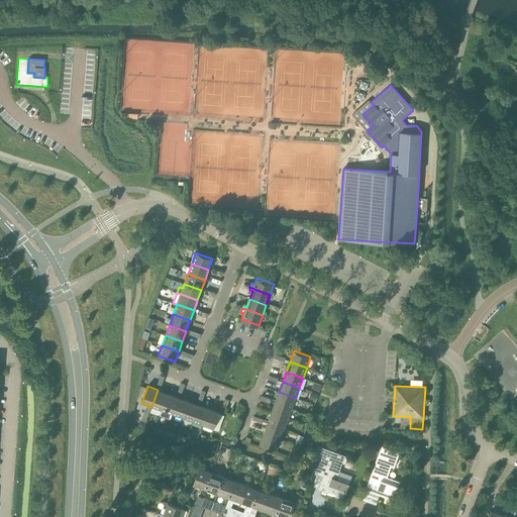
[(162,410),(168,394),(158,390),(151,407),(162,410)]
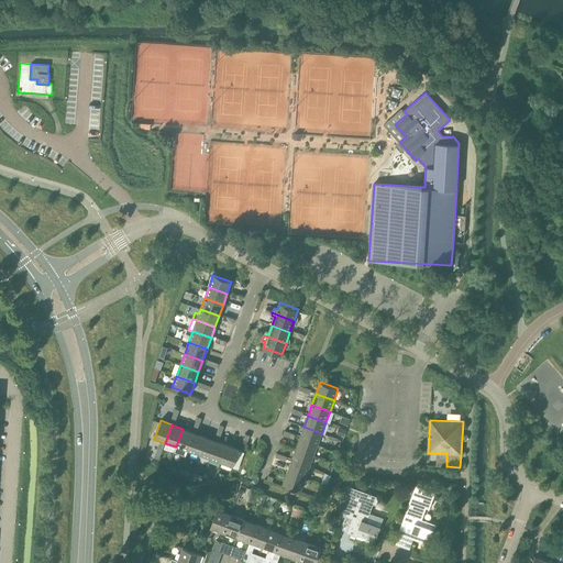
[(322,433),(304,427),(299,438),(318,444),(322,433)]
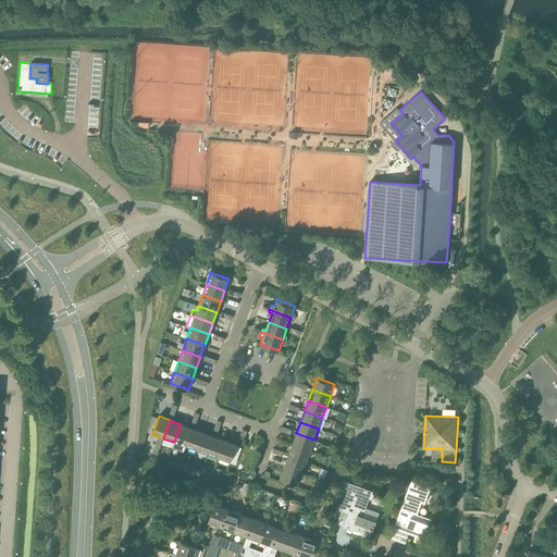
[(184,452),(186,446),(193,429),(181,424),(174,442),(173,447),(184,452)]
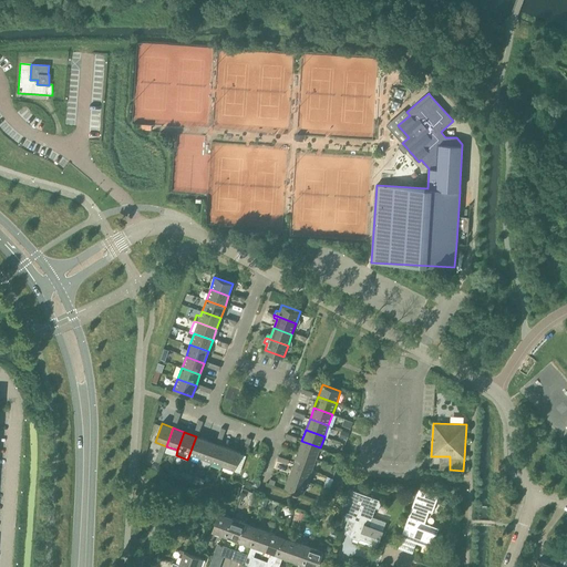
[(200,459),(207,440),(196,436),(189,454),(200,459)]
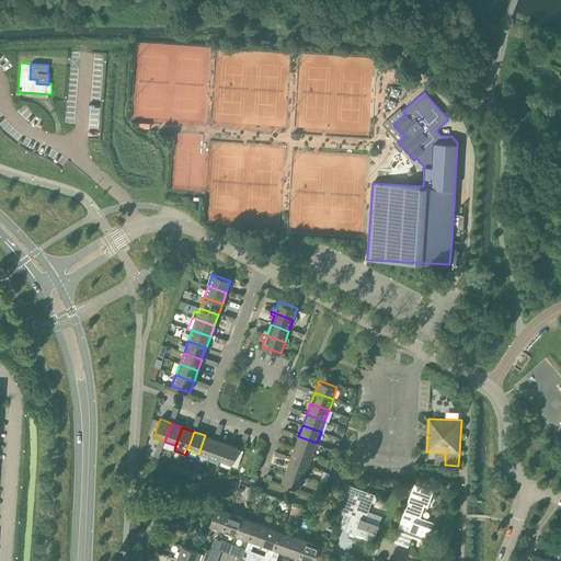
[(205,435),(198,454),(209,457),(216,439),(205,435)]
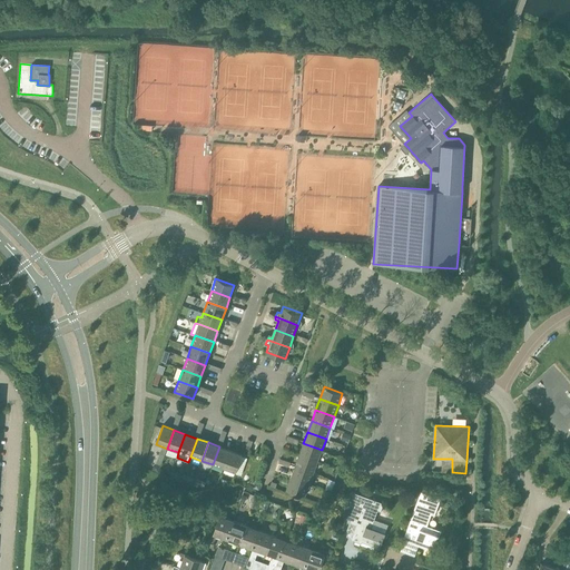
[(300,455),(317,462),(322,450),(303,443),(300,455)]
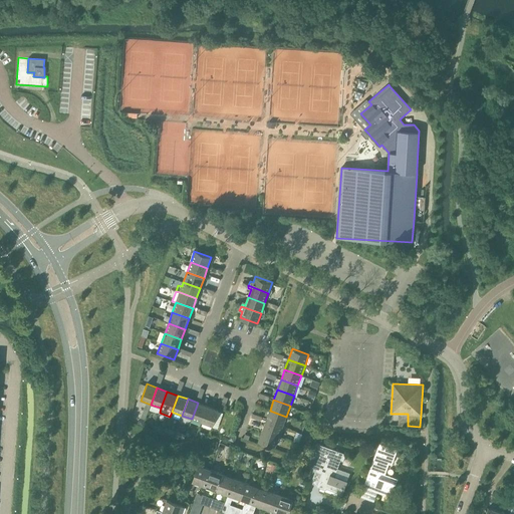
[(202,423),(208,407),(198,403),(192,419),(202,423)]
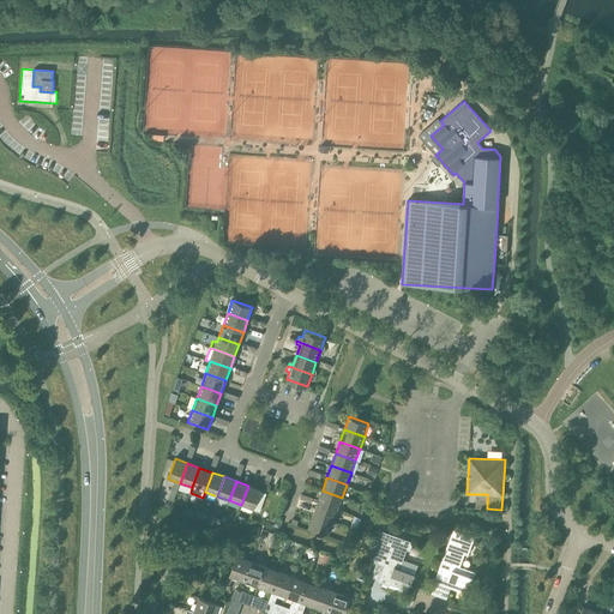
[(248,486),(241,505),(254,510),(262,489),(248,486)]
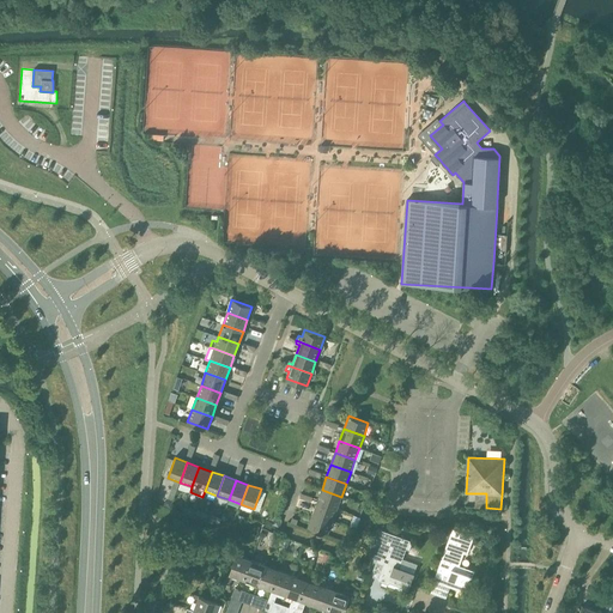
[(341,497),(322,490),(317,502),(338,509),(341,497)]
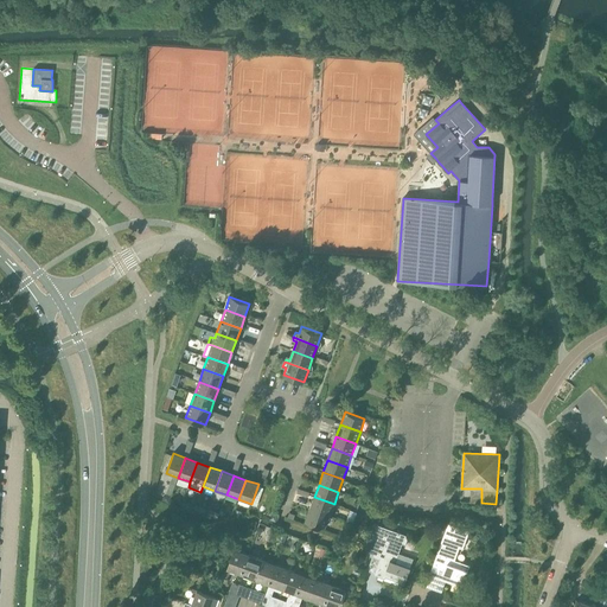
[(310,509),(330,516),(334,504),(314,497),(310,509)]
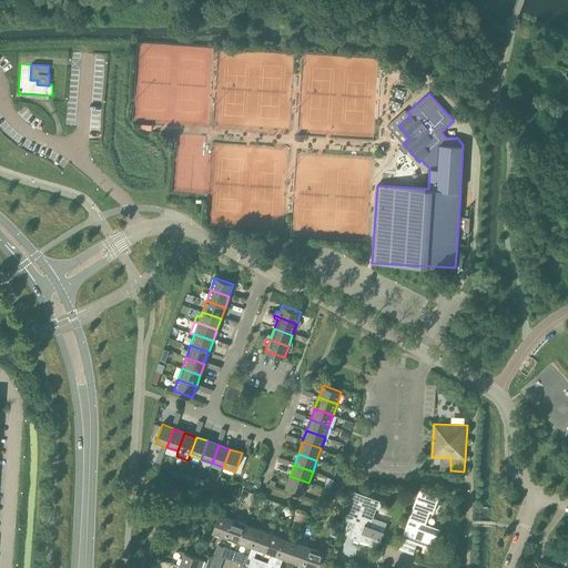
[(285,488),(304,494),(308,483),(290,476),(285,488)]
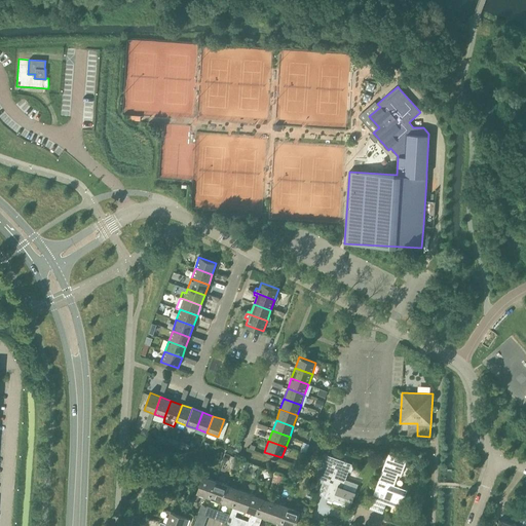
[(388,453),(372,498),(377,500),(383,502),(384,500),(386,501),(385,503),(401,509),(405,495),(407,491),(395,486),(399,475),(402,476),(404,468),(407,460),(388,453)]
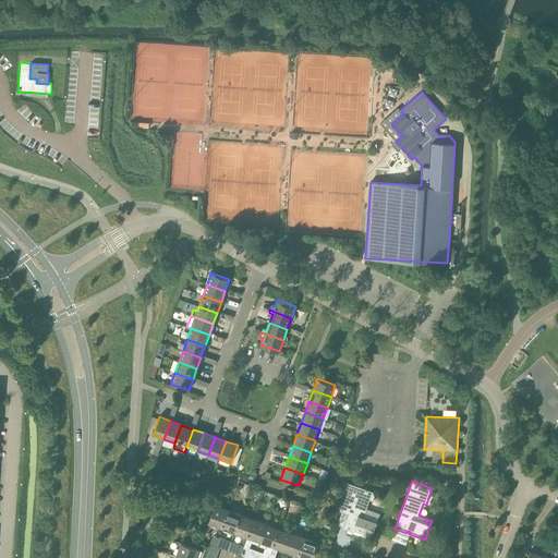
[(335,507),(343,510),(352,513),(347,530),(354,532),(355,529),(359,530),(359,532),(372,536),(377,522),(364,518),(371,500),(373,501),(376,494),(344,482),(335,507)]
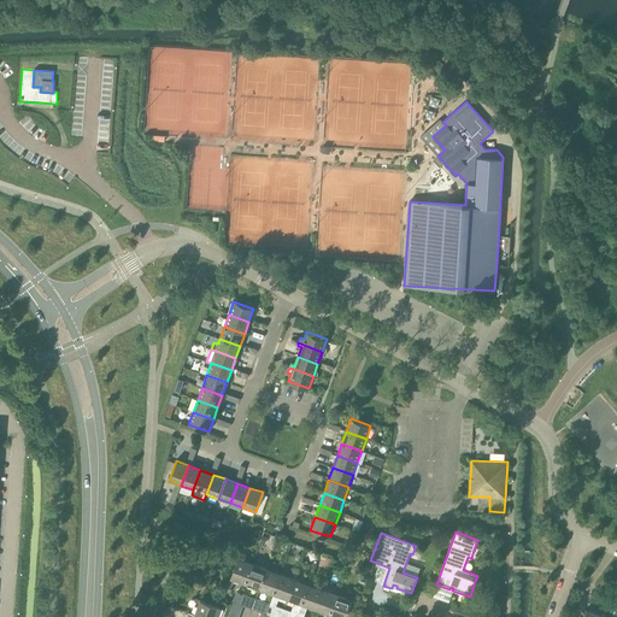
[(240,554),(231,579),(246,583),(253,564),(241,559),(242,556),(240,554)]
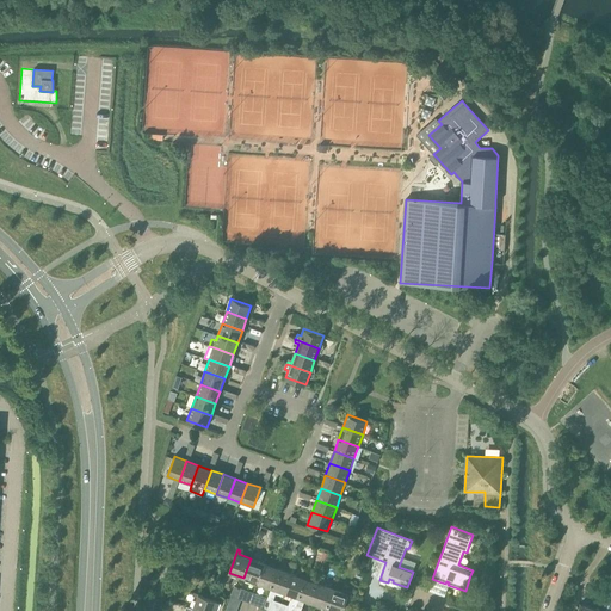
[(251,559),(244,578),(258,582),(264,563),(263,563),(251,559)]
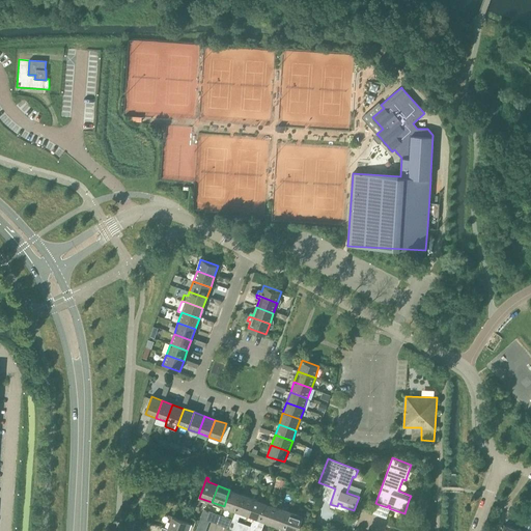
[(229,490),(224,506),(235,510),(242,494),(230,490),(229,490)]
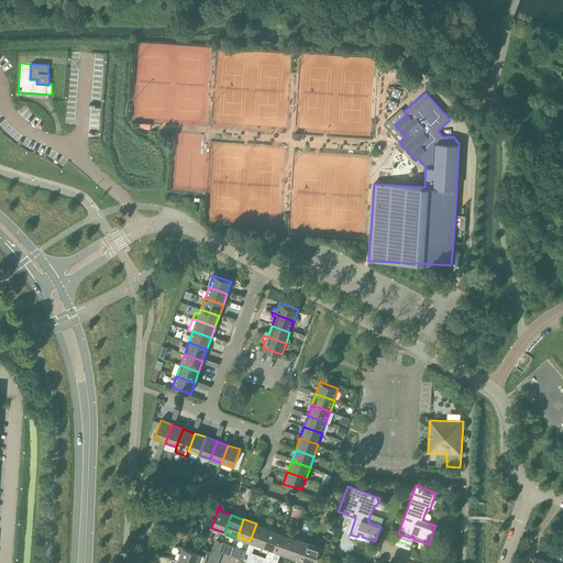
[(246,551),(243,560),(247,562),(251,553),(253,548),(254,548),(255,543),(263,547),(269,528),(268,528),(256,523),(250,541),(246,551)]
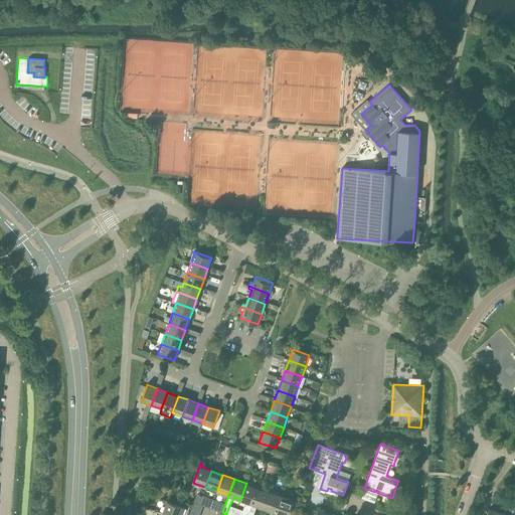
[(252,504),(259,488),(246,484),(246,483),(240,500),(252,504)]
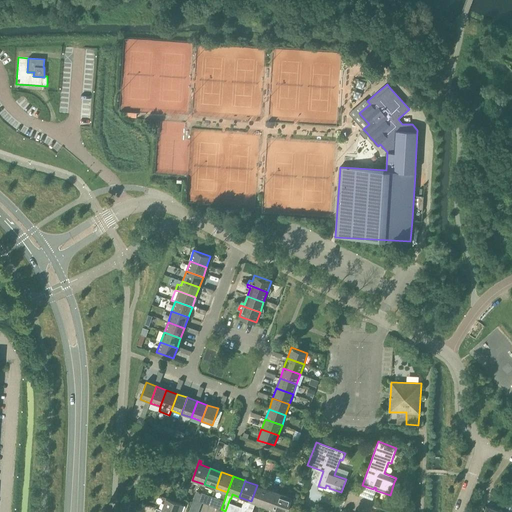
[(251,501),(248,510),(246,511),(251,511),(255,502),(262,505),(268,489),(269,489),(270,487),(268,487),(269,485),(270,485),(270,483),(268,482),(266,488),(257,485),(251,501)]
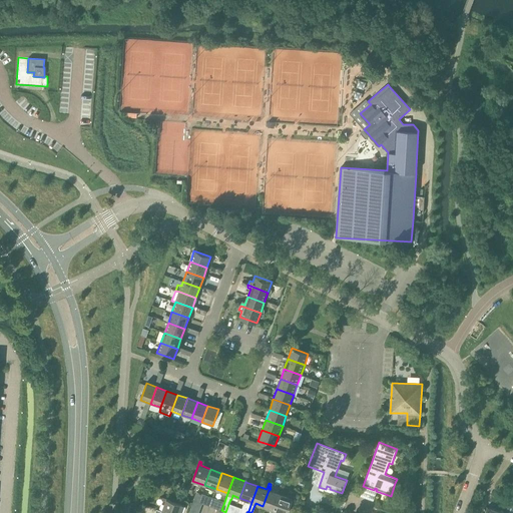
[(272,491),(274,485),(271,484),(271,486),(270,486),(269,488),(271,488),(270,490),(269,490),(263,506),(275,510),(281,494),(272,491)]
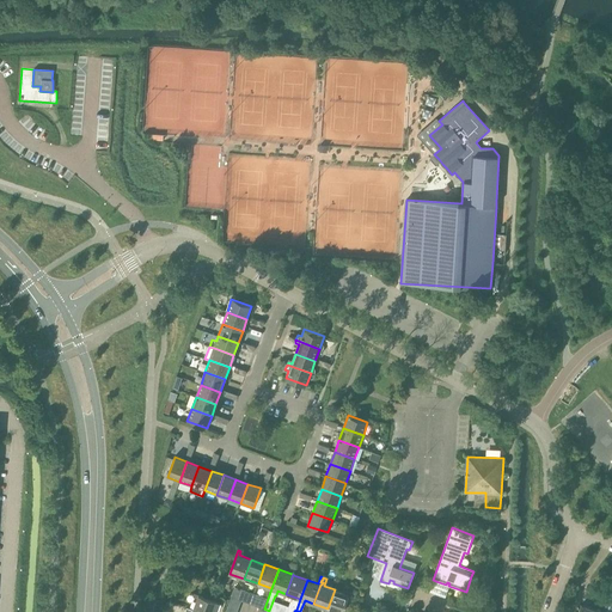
[(328,609),(326,611),(331,611),(332,611),(337,611),(342,611),(346,605),(352,607),(357,591),(344,586),(342,593),(335,589),(328,609)]
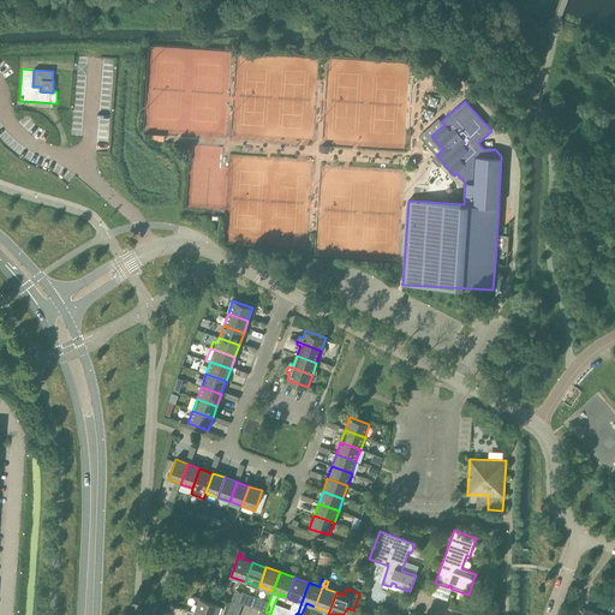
[(195,613),(199,614),(215,614),(219,605),(199,598),(198,599),(195,613)]
